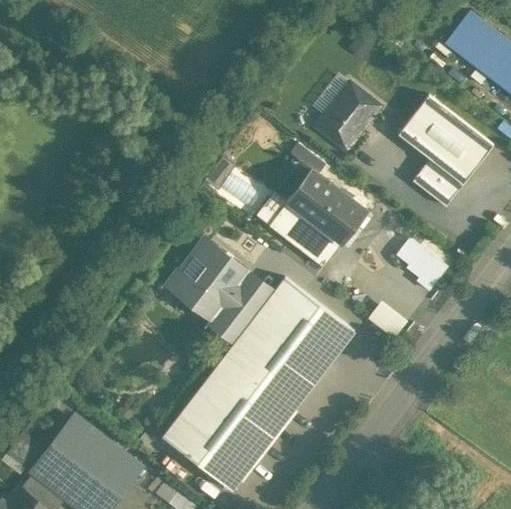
[(510,44),(469,12),(445,44),(510,94),(510,44)]
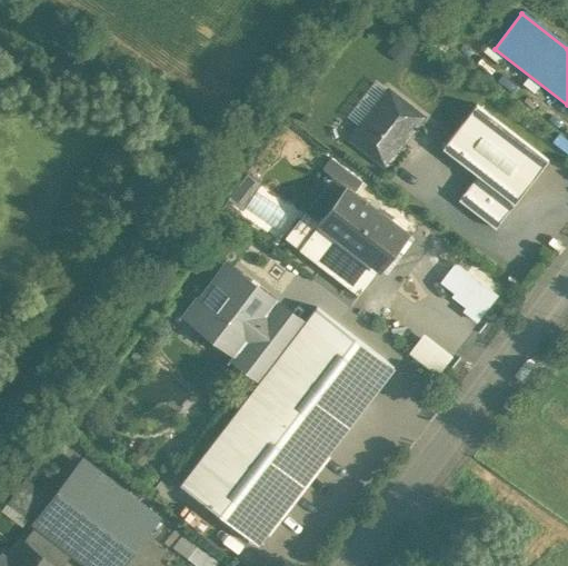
[(388,93),(351,140),(385,167),(421,119),(388,93)]
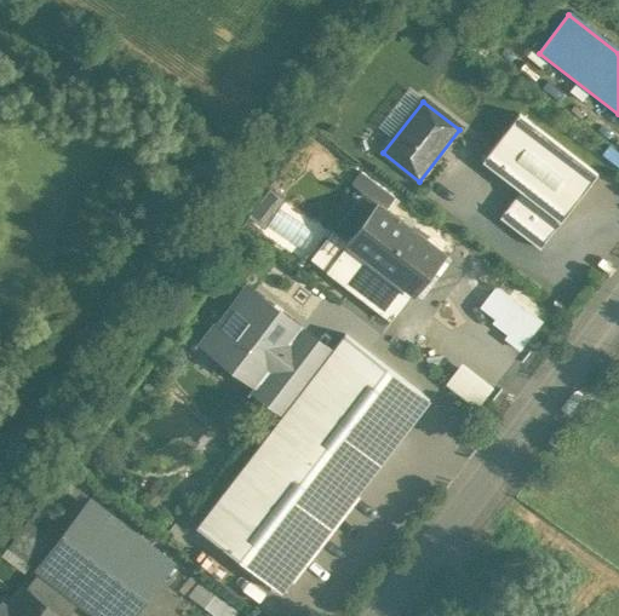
[(596,177),(519,116),(482,163),(520,194),(560,224),(596,177)]
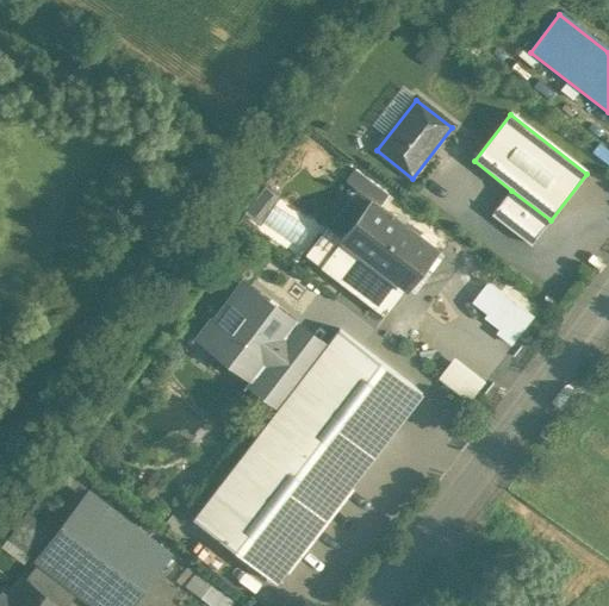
[(551,220),(511,191),(491,217),(530,248),(551,220)]
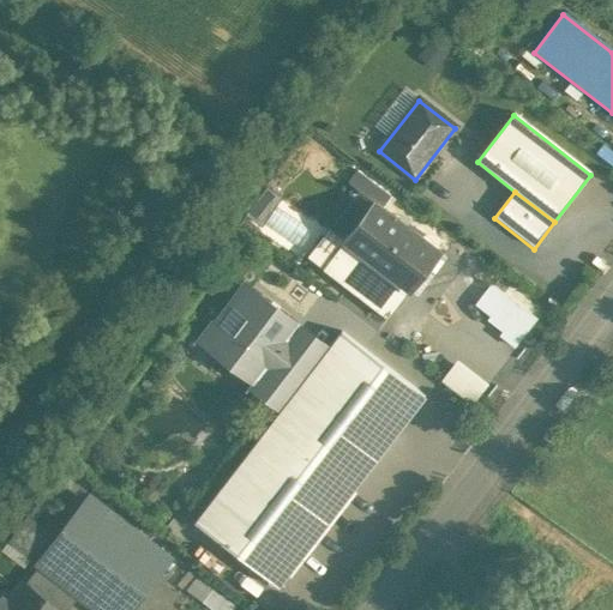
[(359,193),(330,231),(344,242),(373,205),(359,193)]
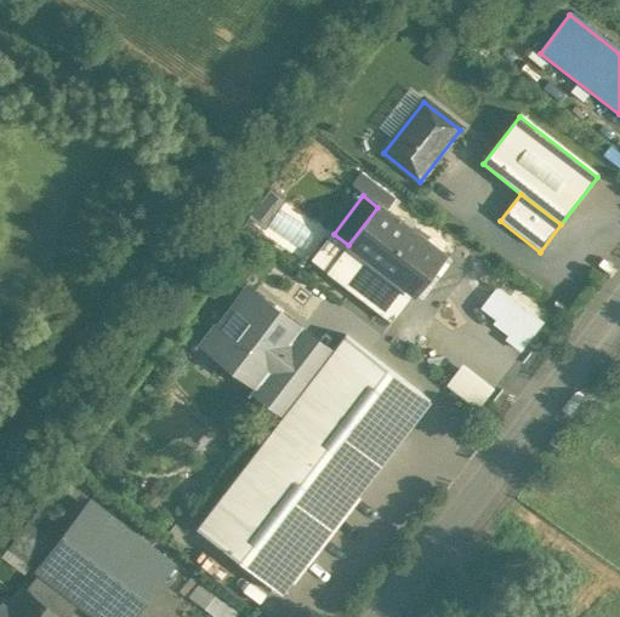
[(443,257),(377,207),(348,245),(414,296),(443,257)]
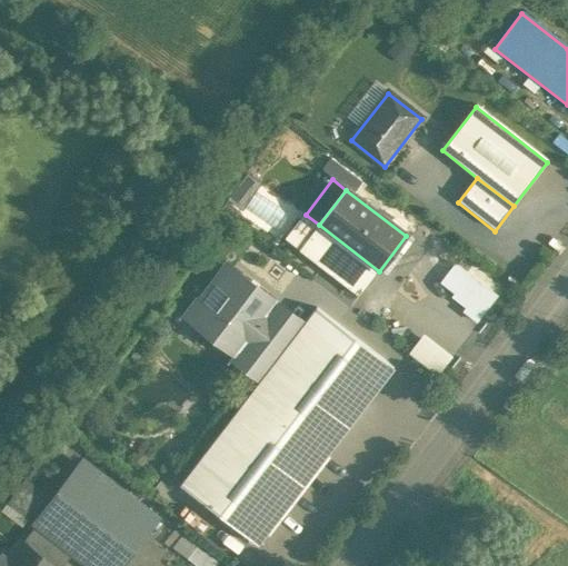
[(436,285),(477,320),(497,297),(456,261),(436,285)]
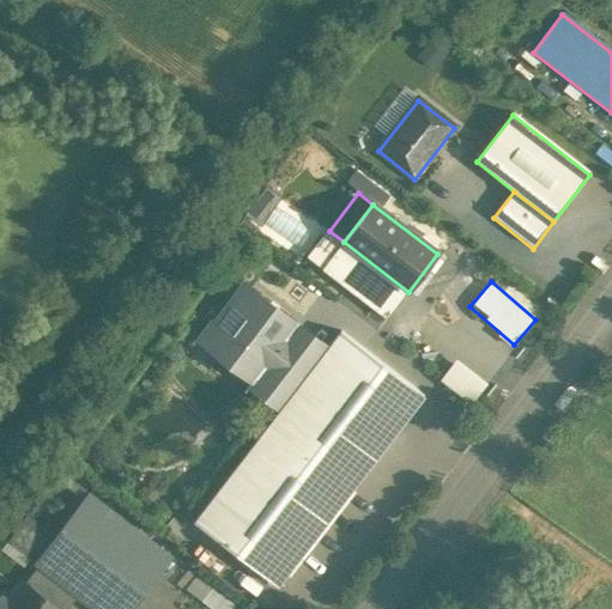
[(282,409),(325,353),(244,292),(201,347),(282,409)]
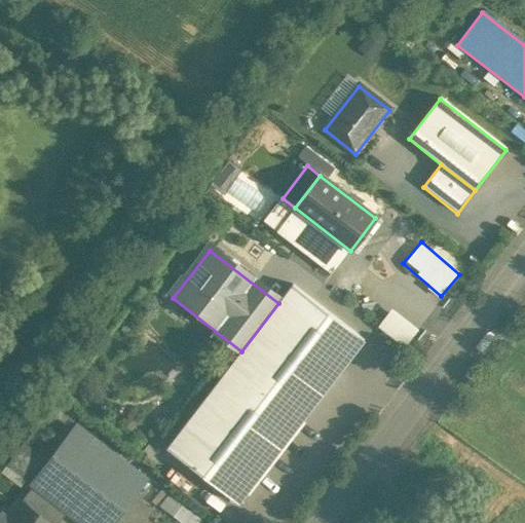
[(241,351),(165,449),(238,505),(364,341),(292,286),(278,303),(241,351)]
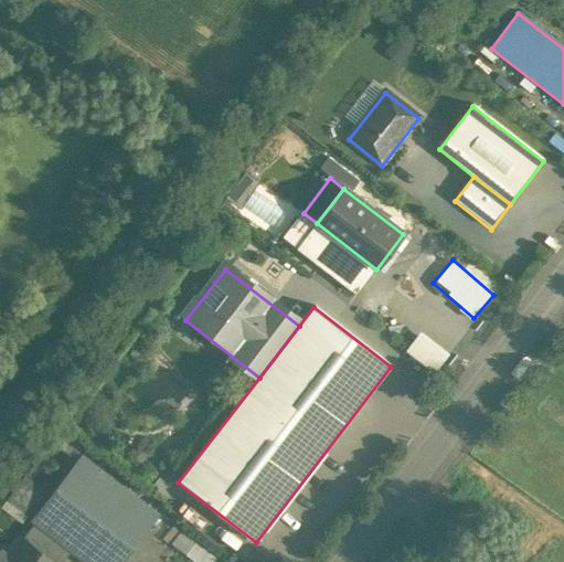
[(418,330),(404,350),(434,372),(448,353),(418,330)]
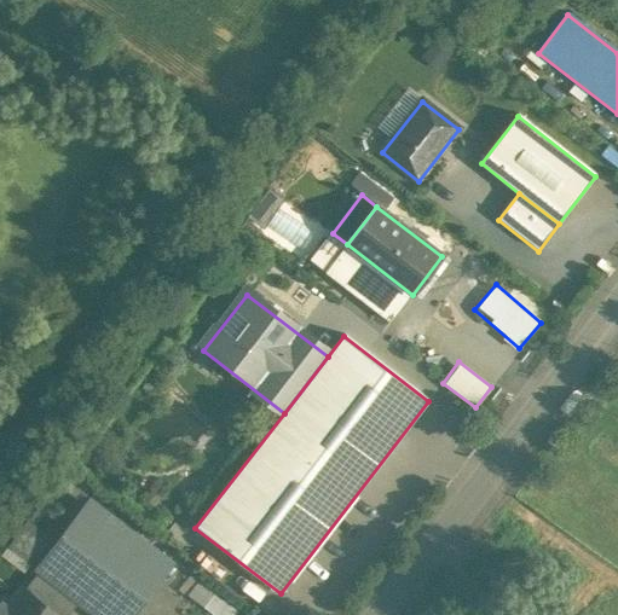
[(128,614),(169,564),(91,504),(40,572),(40,573),(79,602),(96,614),(128,614)]
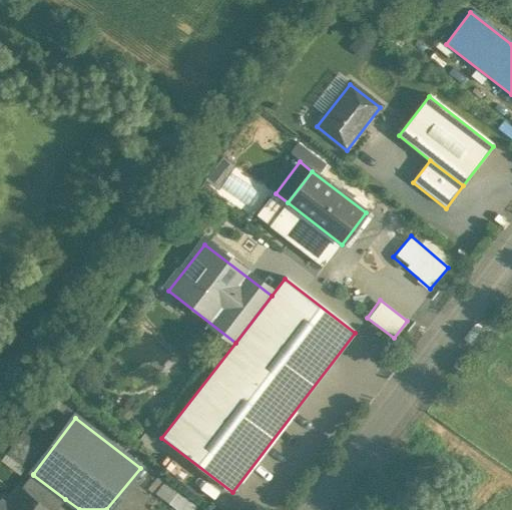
[(21,431),(1,460),(18,472),(39,444),(21,431)]
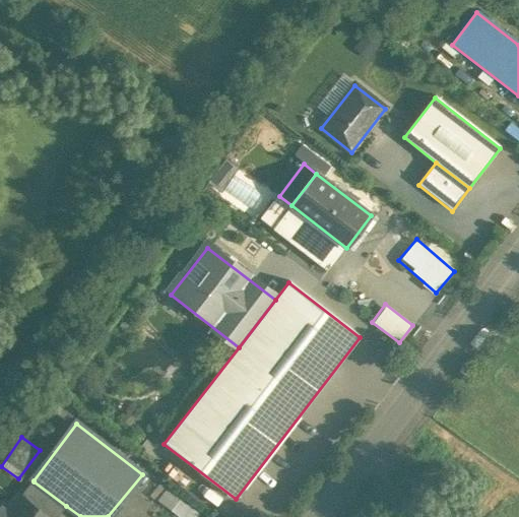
[(57,516),(66,506),(34,481),(20,498),(45,516),(57,516)]
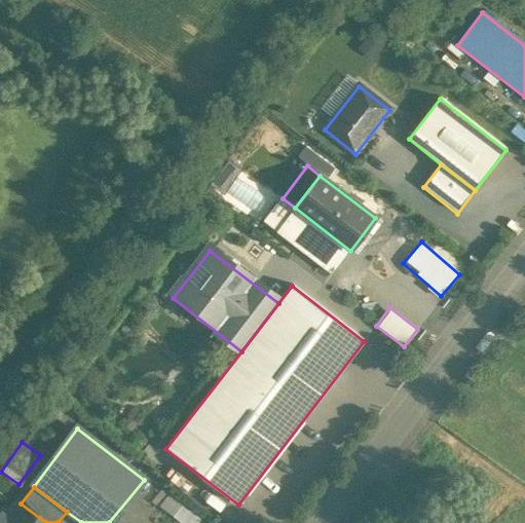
[(197,522),(200,519),(167,493),(158,506),(180,522),(197,522)]
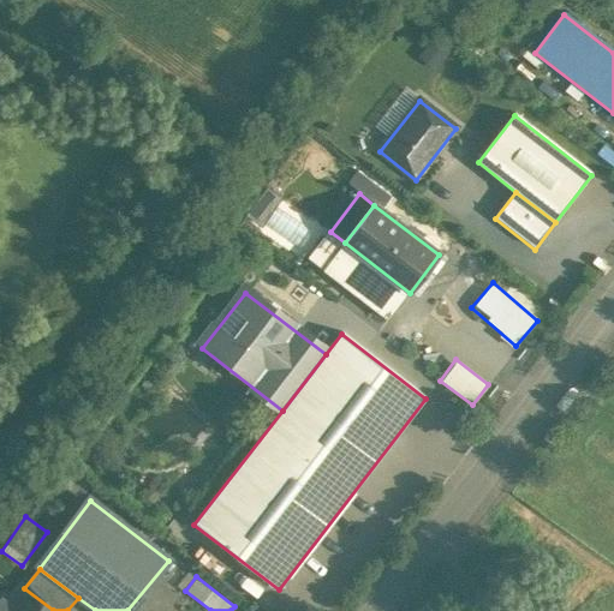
[(53,610),(24,588),(9,610),(53,610)]
